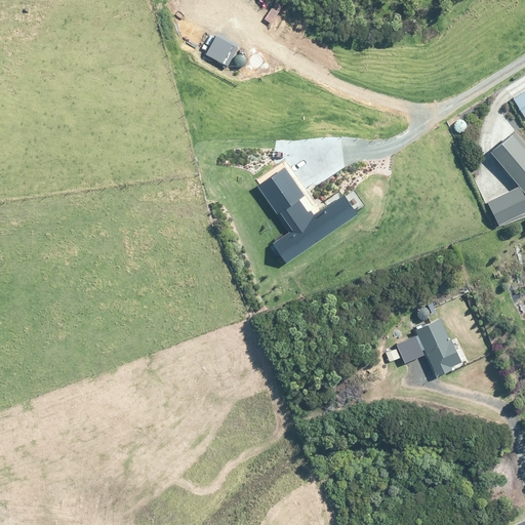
[(232,35),(210,25),(200,44),(223,55),(232,35)]
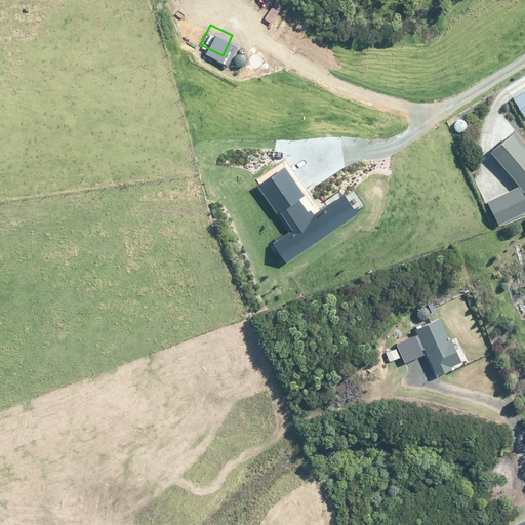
[(524,117),(524,86),(511,96),(524,117)]
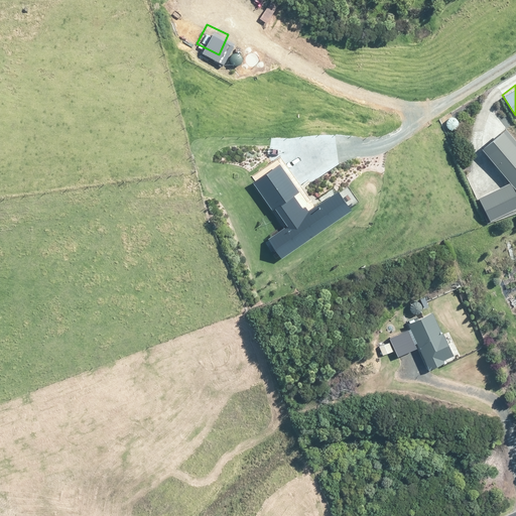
[(515,138),(505,126),(483,145),(513,180),(515,183),(515,138)]
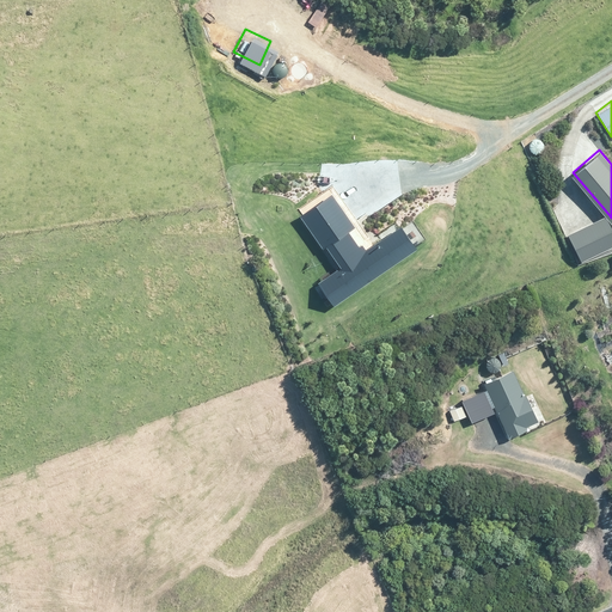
[(342,270),(318,286),(330,304),(411,250),(397,228),(361,252),(359,248),(371,239),(357,219),(348,226),(330,200),(306,215),(342,270)]
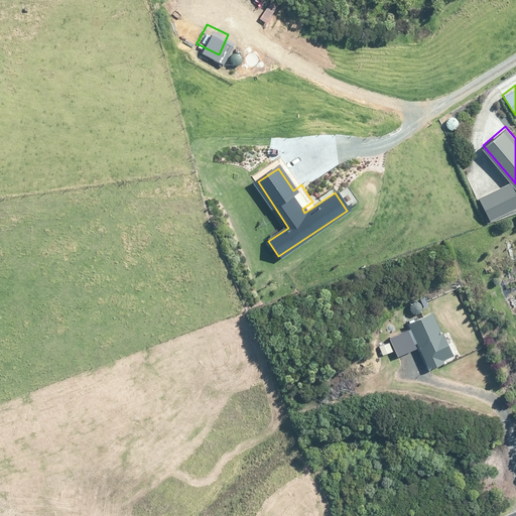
[(515,207),(515,187),(512,180),(478,199),(490,221),(515,207)]
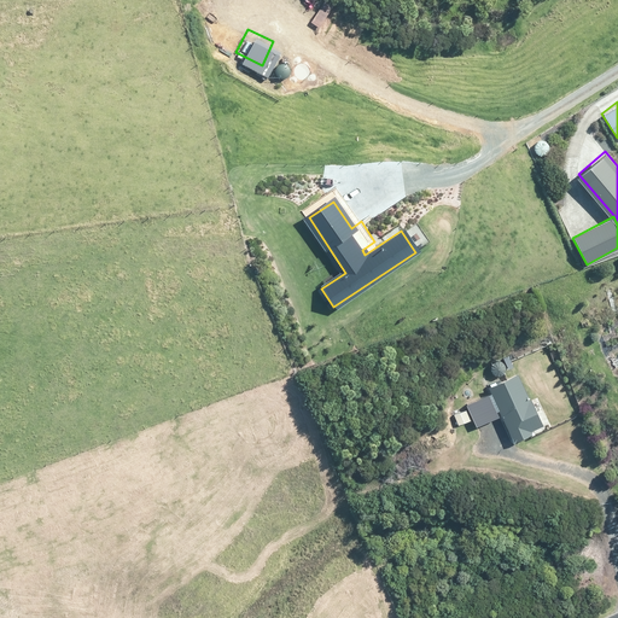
[(530,398),(520,375),(488,389),(511,445),(536,436),(532,429),(543,425),(532,397),(530,398)]
